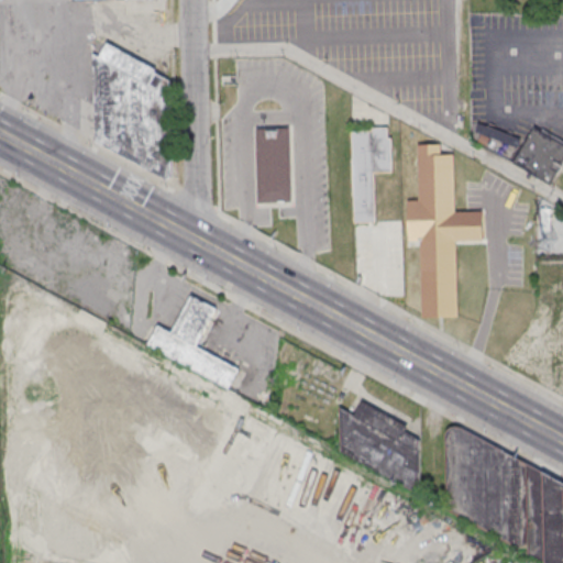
[(105,40),(96,56),(97,130),(166,169),(168,78),(105,40)]
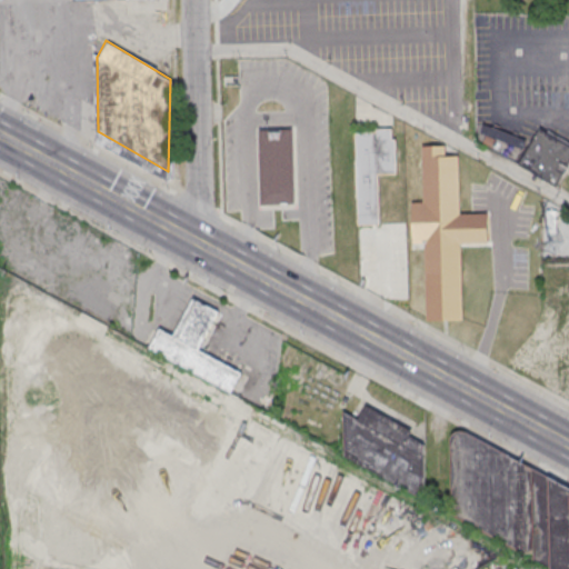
[(487,122),(480,141),(518,157),(525,140),(487,122)]
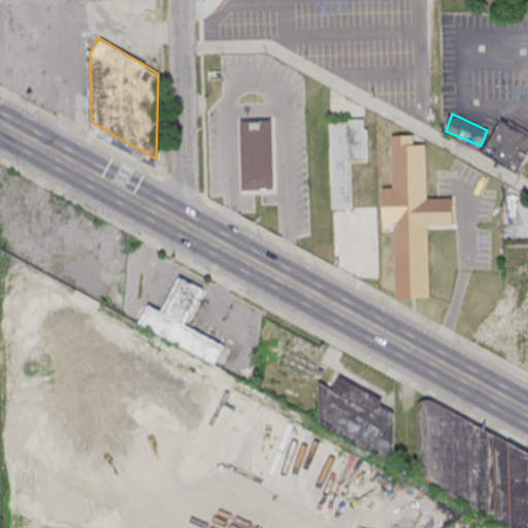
[(527,129),(503,116),(483,150),(518,170),(527,153),(527,129)]
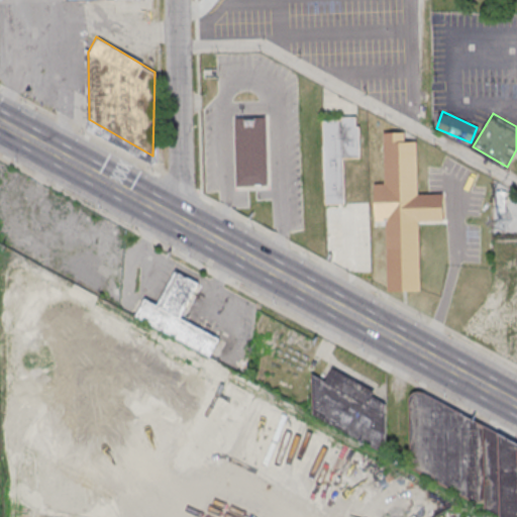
[(234,115),(236,187),(272,187),(269,115),(234,115)]
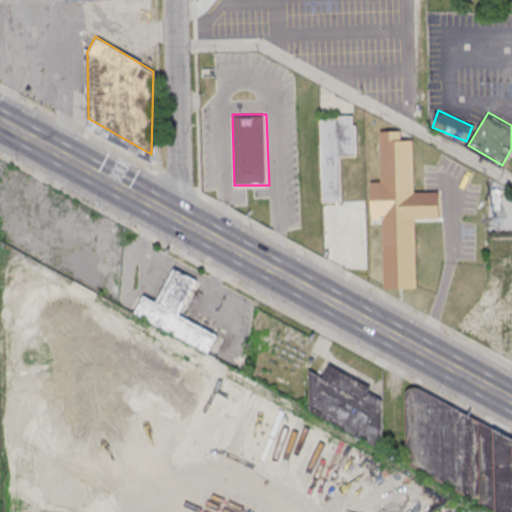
[(320,118),(339,118),(339,115),(353,115),(353,125),(356,125),(357,155),(340,156),(342,201),(323,202),(320,118)]
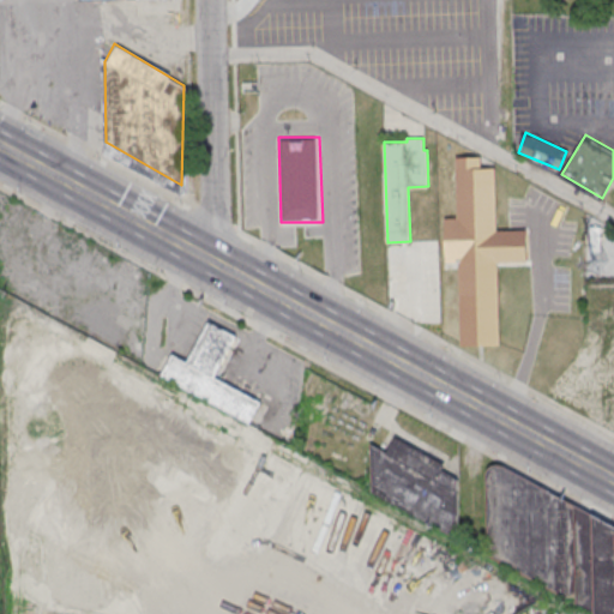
[(461,345),(499,344),(498,263),(527,262),(527,230),(497,230),(495,167),(481,168),(481,156),(456,156),(458,217),(444,218),(445,262),(458,262),(461,345)]
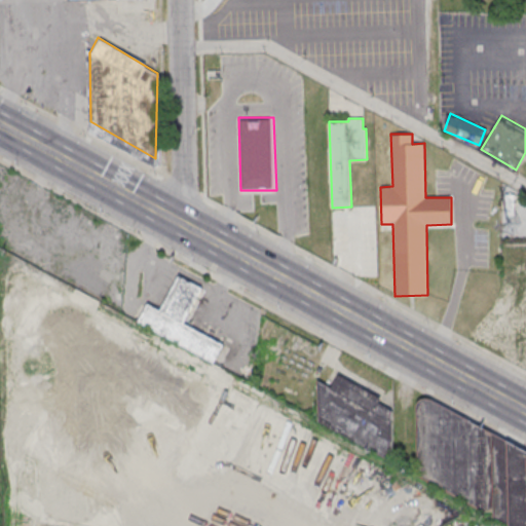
[(148,303),(160,310),(180,274),(203,288),(185,324),(224,344),(215,362),(139,321),(148,303)]
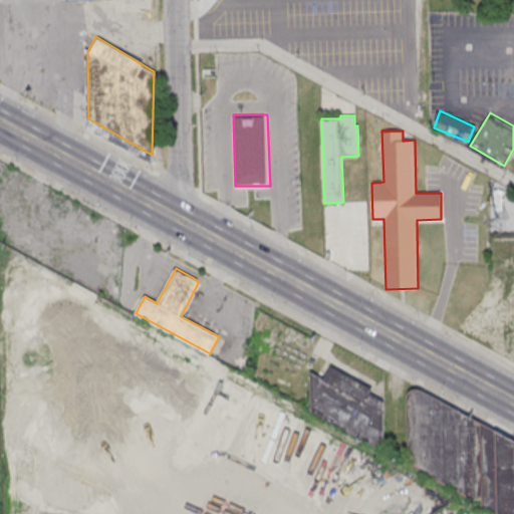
[(513,285),(506,285),(506,304),(496,304),(496,320),(513,320),(513,285)]
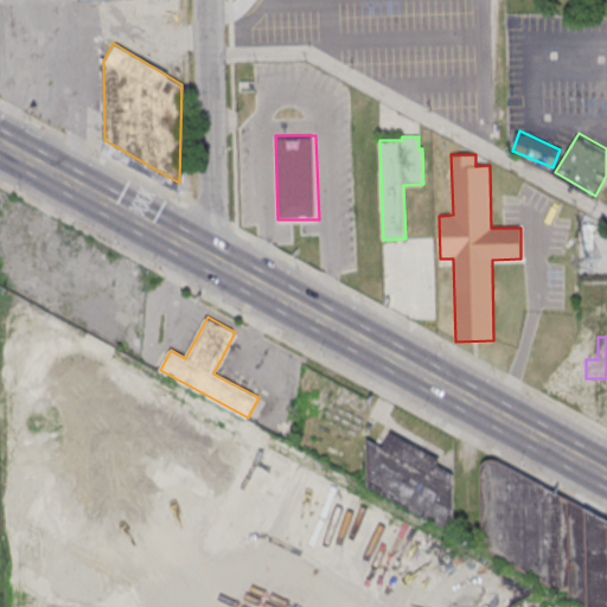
[(368,438),(383,446),(391,432),(440,460),(438,465),(452,473),(453,484),(458,536),(369,485),(368,438)]
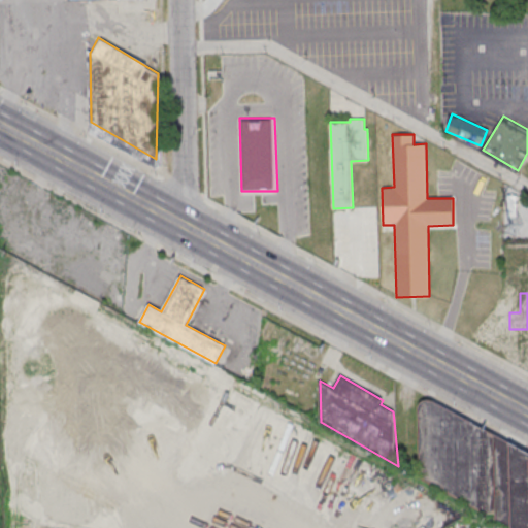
[(495,518),(514,527),(527,527),(527,455),(429,400),(425,399),(422,401),(420,403),(423,479),(426,480),(495,518)]
